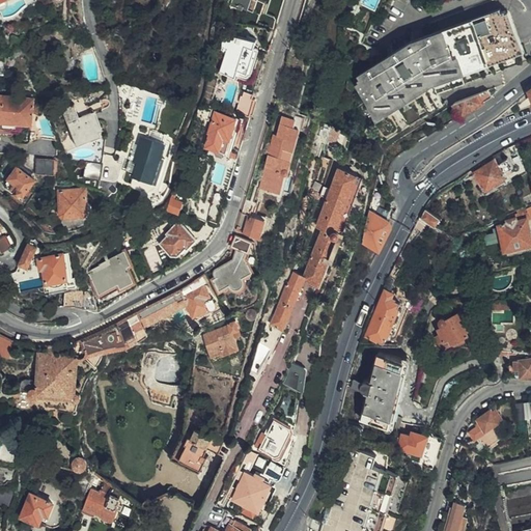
[(243,19),(242,27),(260,29),(269,30),(270,23),(273,22),(275,20),(275,17),(274,15),(271,12),(272,8),(249,5),(247,19),(243,19)]
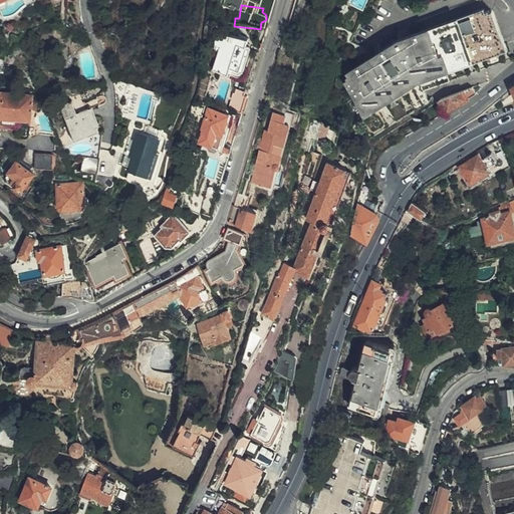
[(419,32),(412,35),(413,39),(403,44),(399,41),(359,67),(360,69),(361,71),(355,75),(353,73),(349,76),(350,78),(347,80),(368,110),(418,79),(424,93),(508,61),(489,11),(477,15),(476,13),(473,14),(474,16),(449,26),(448,23),(445,24),(446,27),(421,37),(419,32)]
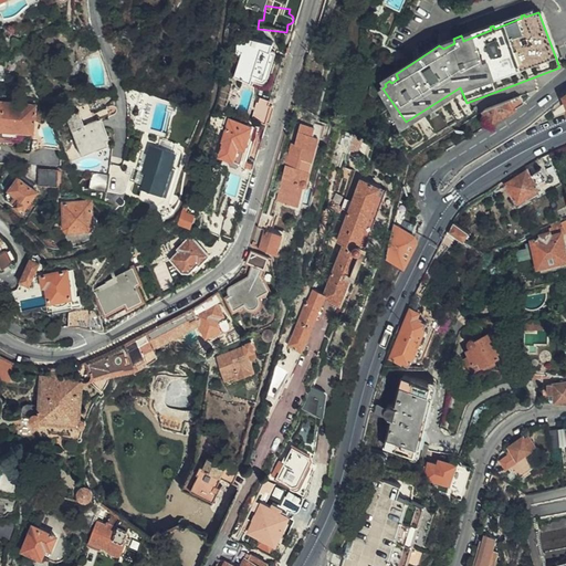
[(286,32),(278,31),(275,44),(289,46),(293,33),(286,32)]
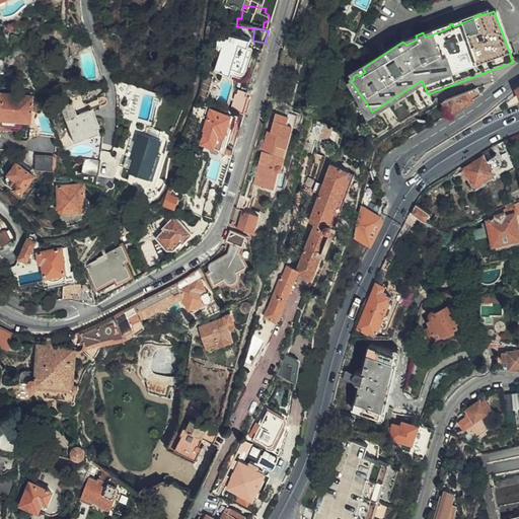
[(237,75),(249,39),(240,35),(237,43),(231,41),(229,46),(228,46),(219,72),(228,75),(229,73),(237,75)]
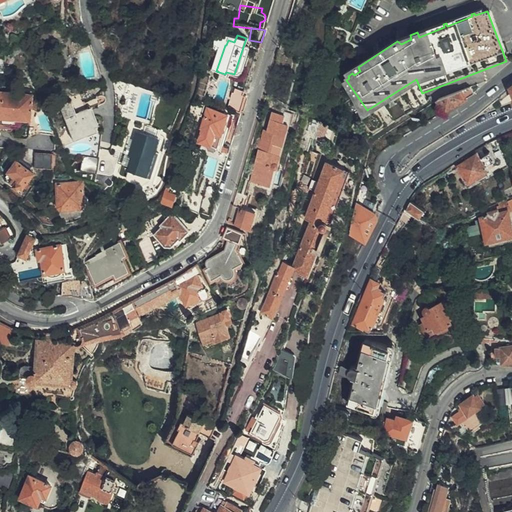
[(411,39),(410,35),(399,40),(397,41),(401,44),(411,39)]
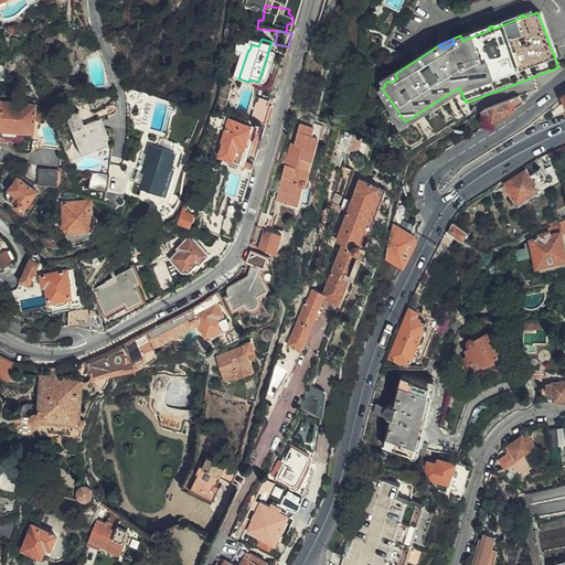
[(6,97),(0,145),(12,146),(14,130),(34,132),(36,105),(9,102),(10,97),(6,97)]
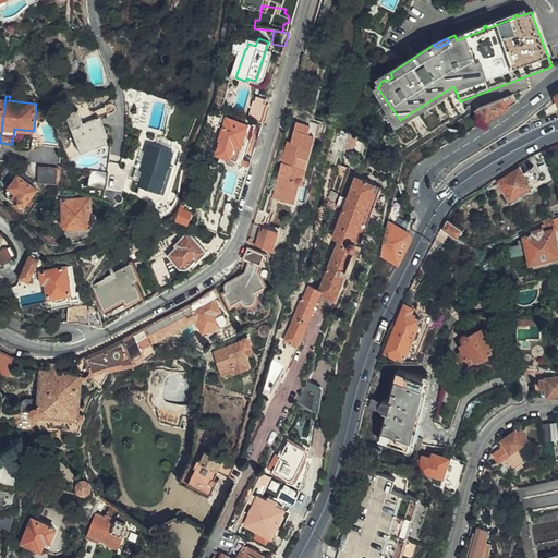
[(485,122),(517,101),(513,96),(483,107),(476,111),(485,122)]
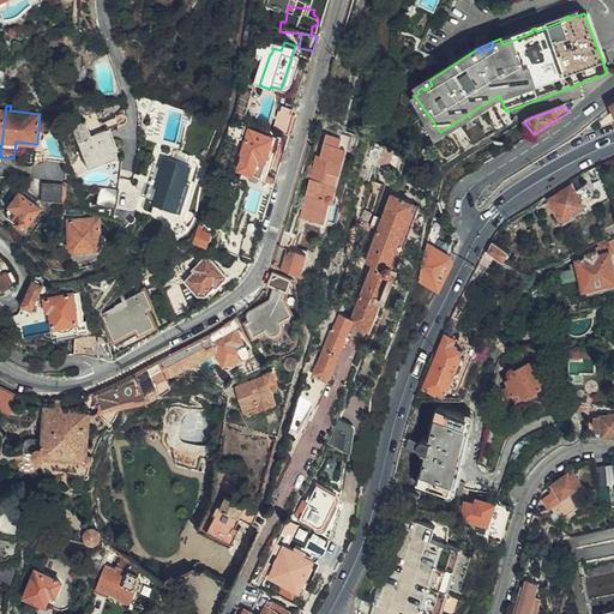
[(161,125),(166,110),(156,107),(151,122),(161,125)]
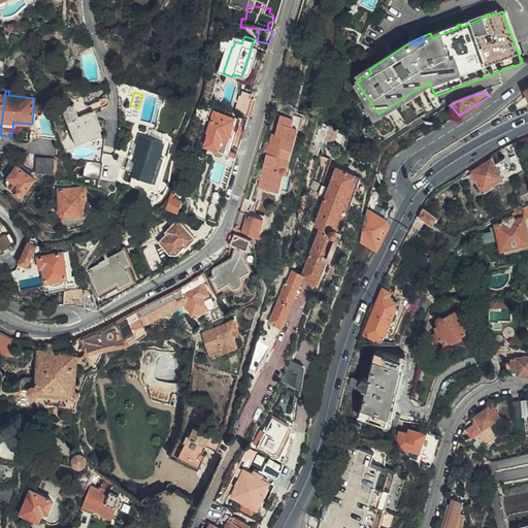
[(248,117),(254,96),(238,92),(235,102),(233,111),(248,117)]
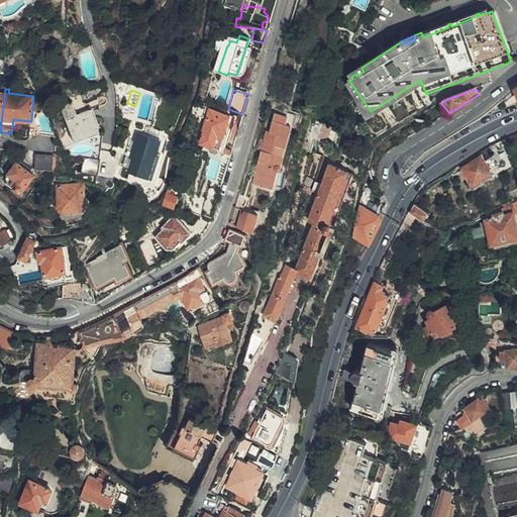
[(142,94),(139,93),(135,105),(127,103),(126,107),(137,110),(142,94)]
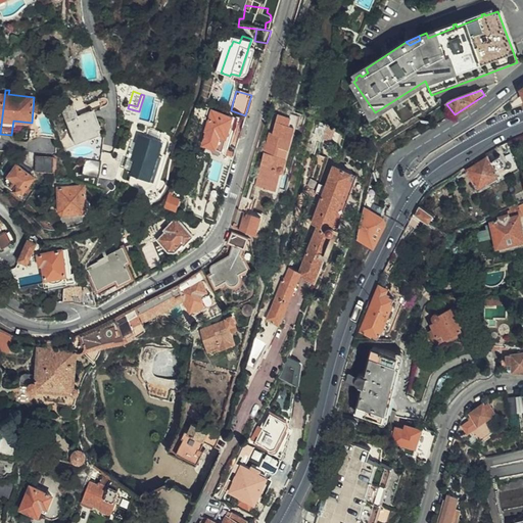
[(513,101),(518,113),(522,111),(522,105),(520,98),(513,101)]
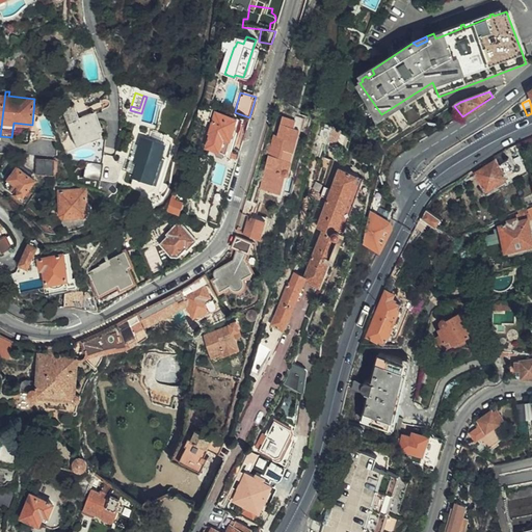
[(77,106),(76,104),(63,109),(75,140),(90,134),(91,136),(101,132),(92,112),(79,116),(76,107),(77,106)]
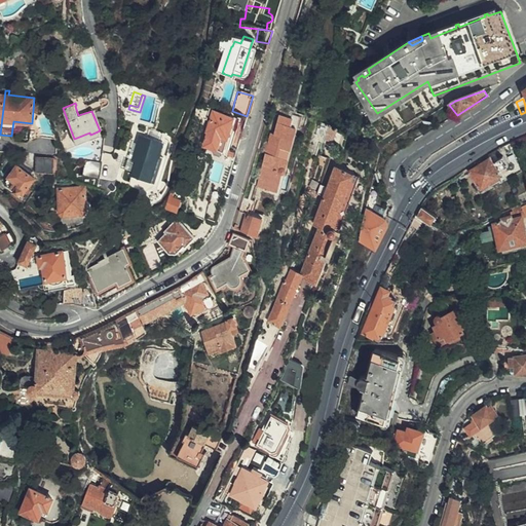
[(504,107),(510,119),(511,119),(517,116),(512,104),(504,107)]
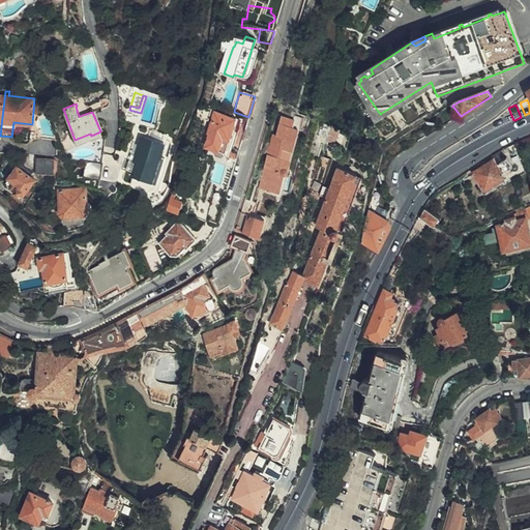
[(215,150),(214,153),(227,156),(229,149),(235,151),(237,152),(240,143),(233,141),(229,140),(235,118),(230,116),(224,115),(214,111),(204,141),(206,142),(204,147),(215,150)]
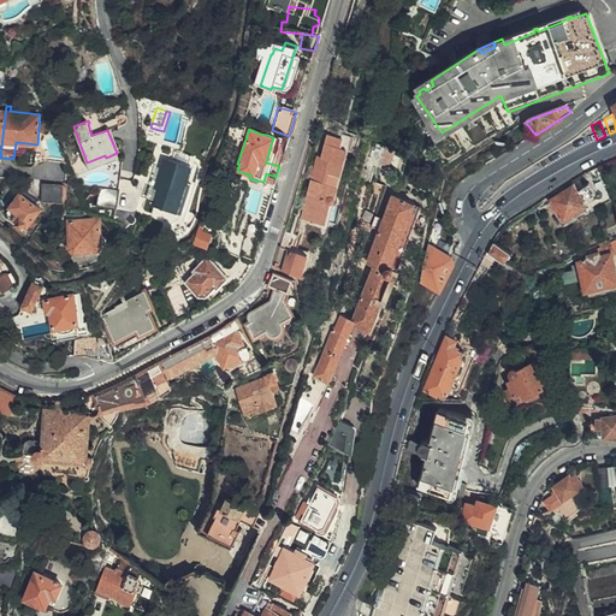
[(301,219),(317,224),(319,214),(326,217),(330,203),(333,203),(335,201),(333,199),(336,188),(323,184),(325,173),(330,175),(333,164),(341,165),(345,150),(338,148),(341,138),(325,134),(319,159),(317,158),(313,170),(317,171),(314,181),(309,181),(301,219)]
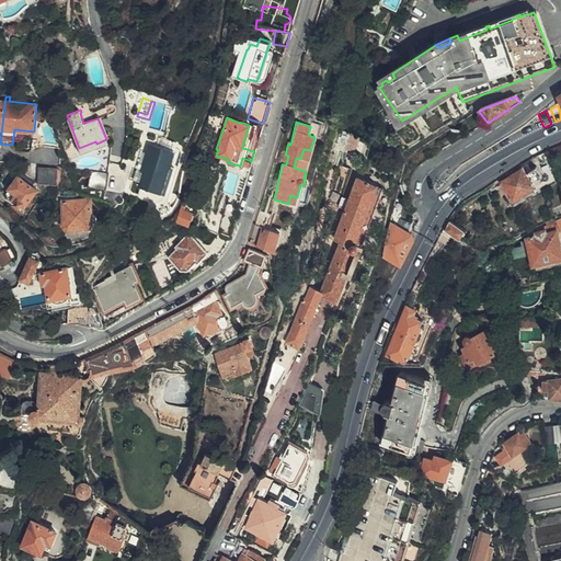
[(242,148),(247,149),(254,126),(249,125),(242,148)]
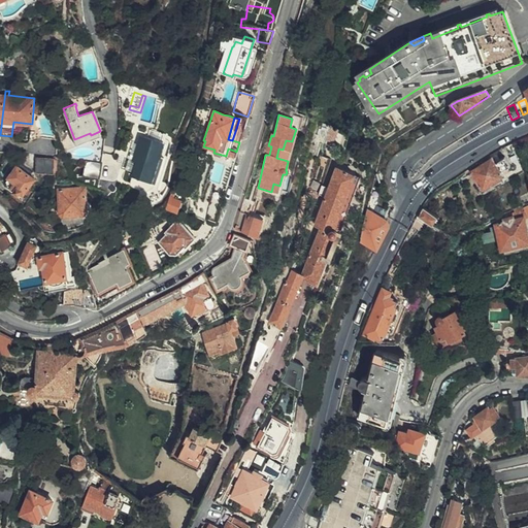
[(332,145),(336,132),(315,126),(309,144),(322,147),(323,143),(332,145)]
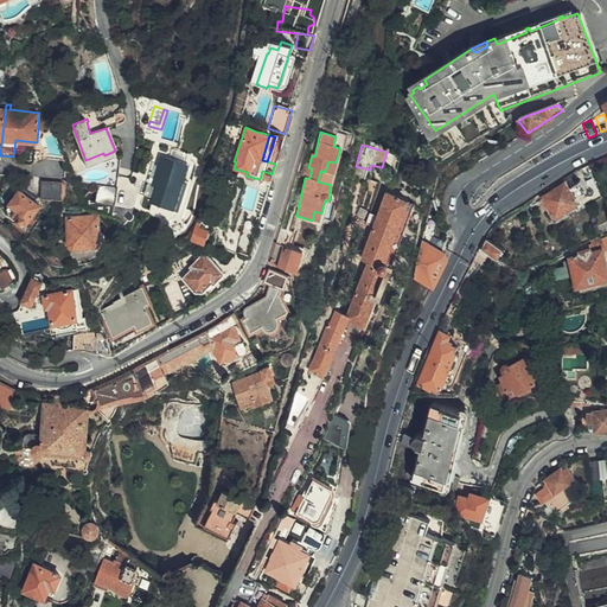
[(173,205),(176,206),(180,189),(183,177),(187,178),(189,173),(187,172),(190,165),(164,155),(154,184),(159,185),(152,210),(163,213),(164,211),(172,213),(173,205)]
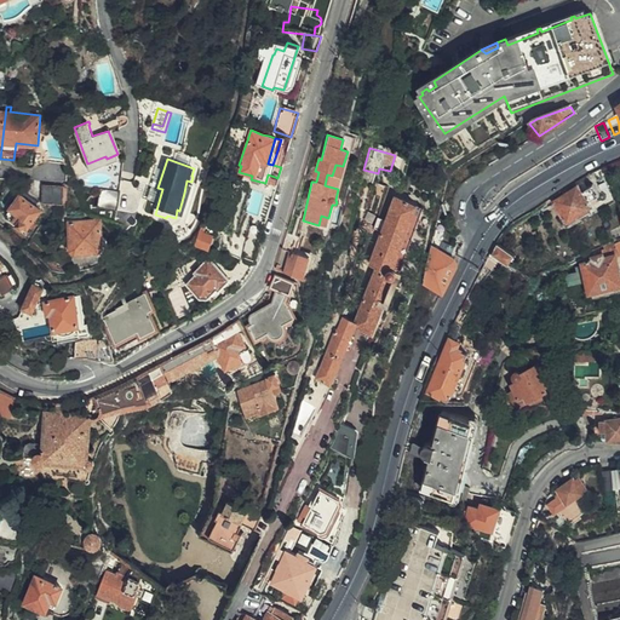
[(340,178),(343,166),(336,165),(332,176),(340,178)]
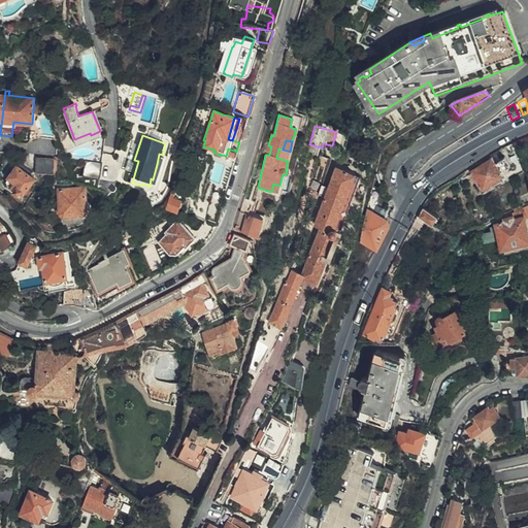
[(226,156),(213,153),(212,158),(227,163),(228,158),(232,159),(234,151),(228,149),(226,156)]
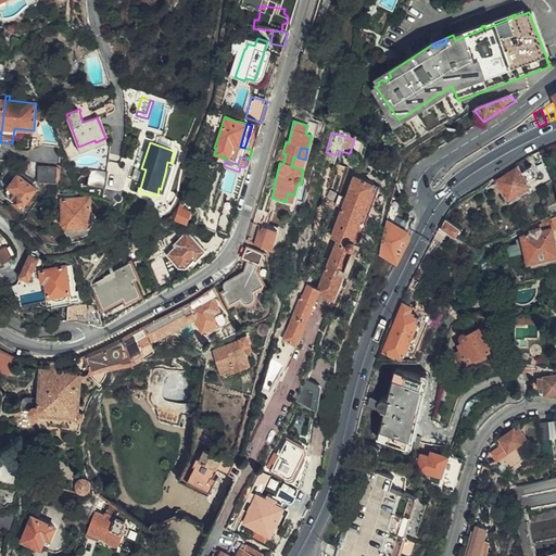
[(303,169),(305,160),(298,158),(293,156),(291,166),(303,169)]
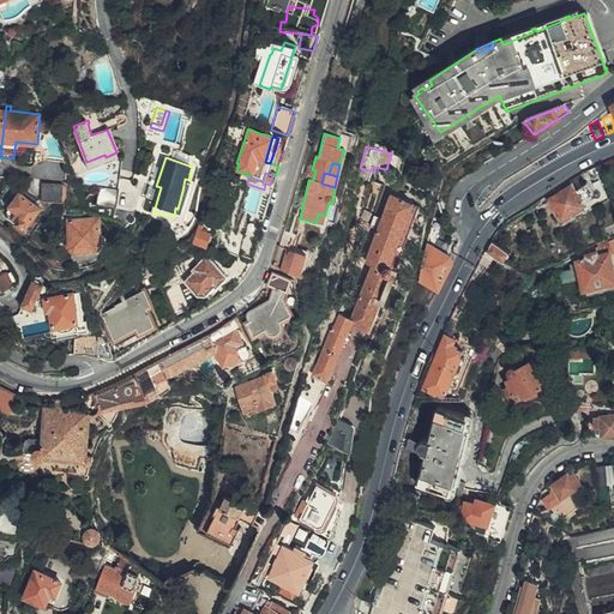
[(578,191),(572,182),(548,198),(563,220),(585,204),(584,202),(594,196),(588,185),(578,191)]
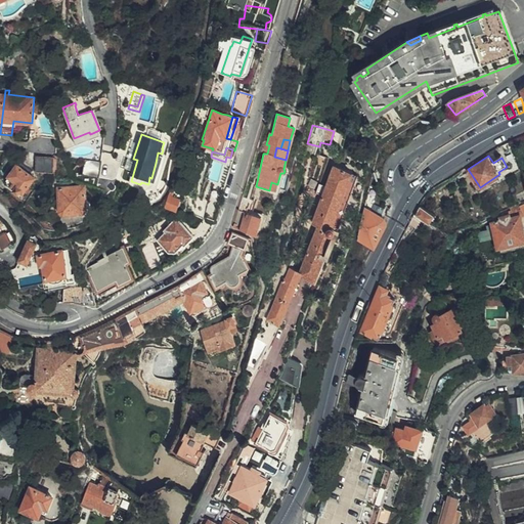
[(37,171),(46,172),(47,158),(38,157),(37,171)]
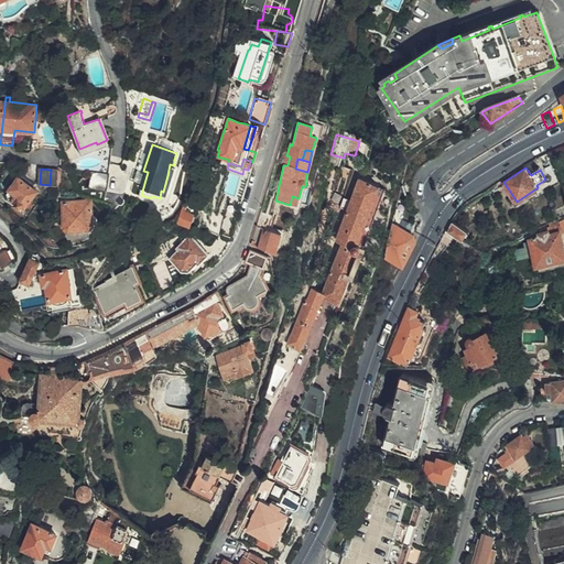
[(60,185),(60,171),(51,170),(50,185),(60,185)]
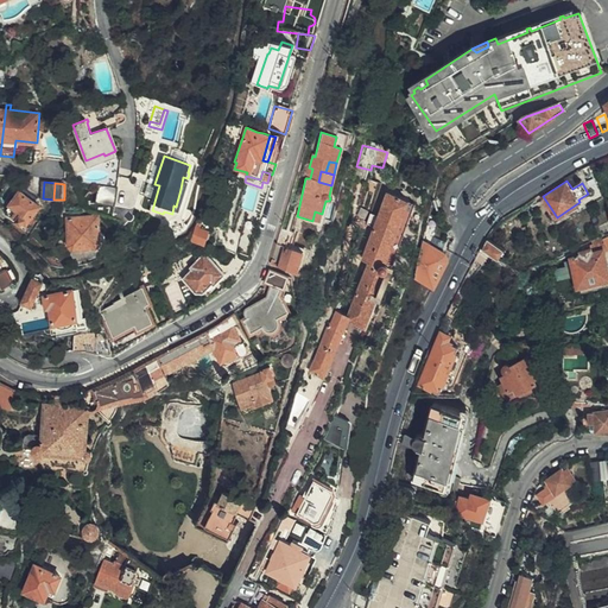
[(116,204),(119,188),(100,185),(99,203),(116,204)]
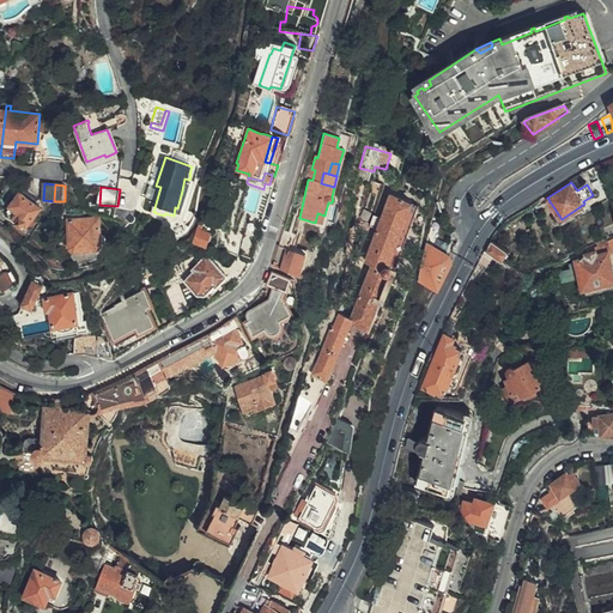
[(28,196),(30,194),(26,190),(24,194),(23,193),(19,199),(17,198),(13,205),(22,211),(18,216),(19,217),(18,220),(20,223),(23,224),(26,223),(29,225),(41,207),(28,196)]
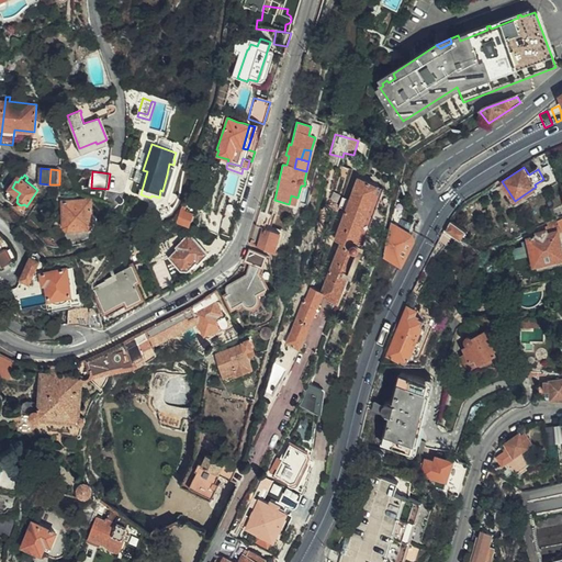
[(167,175),(163,191),(168,192),(172,176),(167,175)]
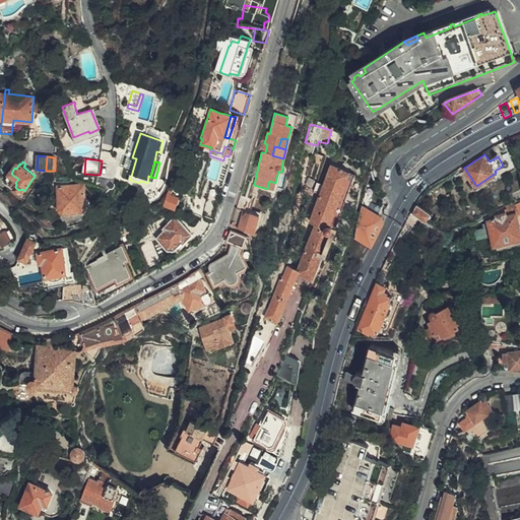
[(333,214),(349,173),(331,166),(310,222),(316,224),(299,271),(287,267),(264,317),(277,324),(299,275),(312,279),(320,258),(323,259),(339,216),(333,214)]
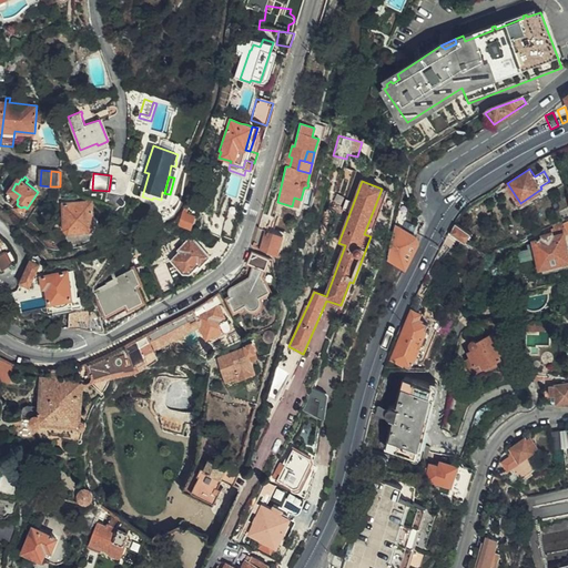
[(388,191),(382,189),(364,234),(371,236),(388,191)]
